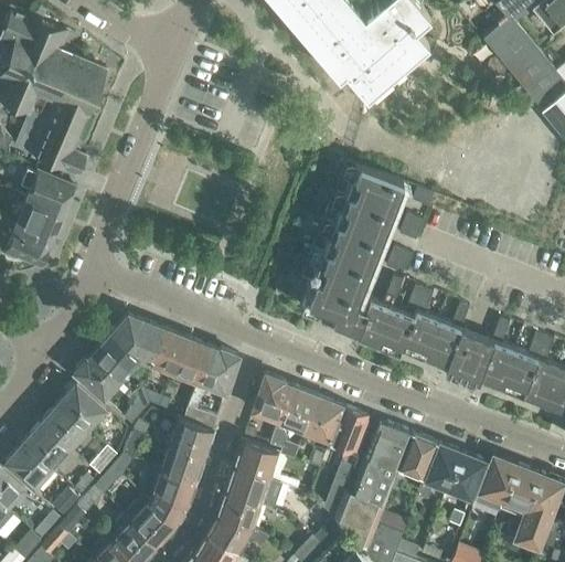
[(272,0),(338,76),(344,71),(365,96),(428,44),(415,29),(429,17),(415,0),(381,0),(363,16),(349,0),(272,0)]
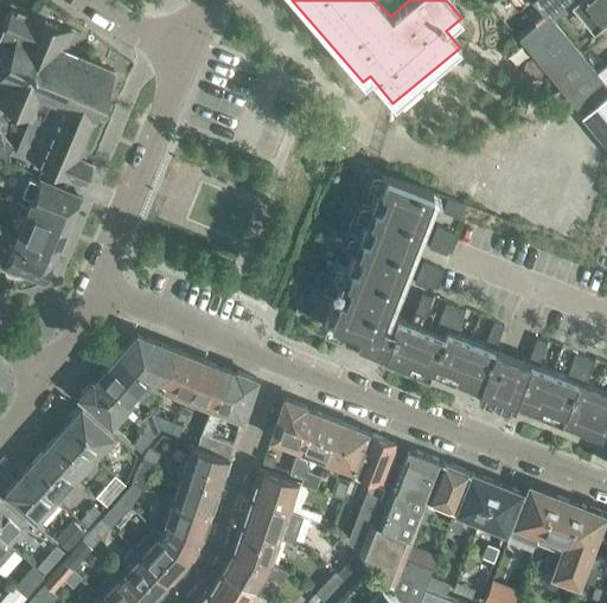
[(508,0),(496,0),(490,6),(506,26),(519,14),(508,0)]
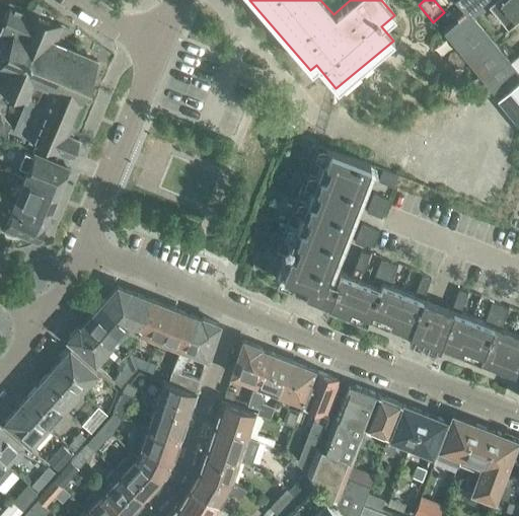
[(476,6),(484,0),(454,0),(467,14),(476,6)]
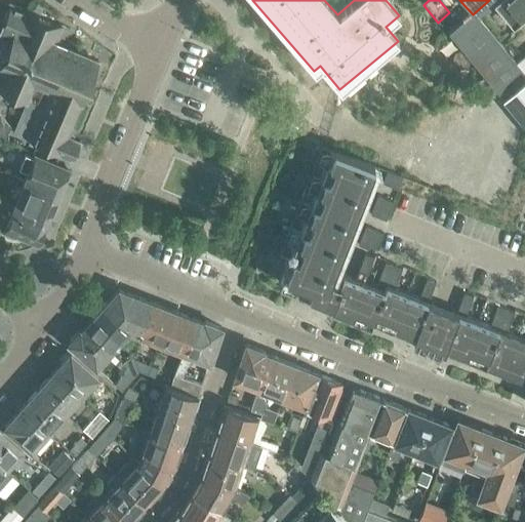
[(524,0),(496,0),(492,3),(513,27),(517,23),(524,29),(524,0)]
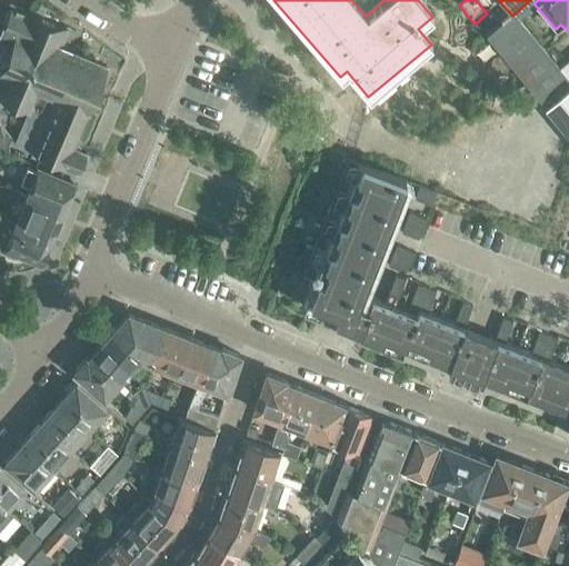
[(11,7),(3,25),(0,23),(0,76),(6,79),(0,91),(0,98),(28,110),(37,91),(57,100),(47,125),(38,121),(31,138),(40,141),(33,156),(79,175),(86,158),(71,151),(107,69),(60,49),(68,30),(11,7)]
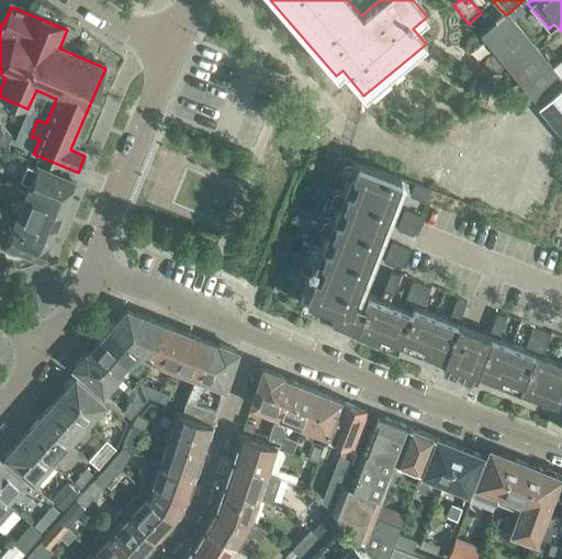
[(516,7),(506,15),(507,17),(514,24),(524,15),(516,7)]
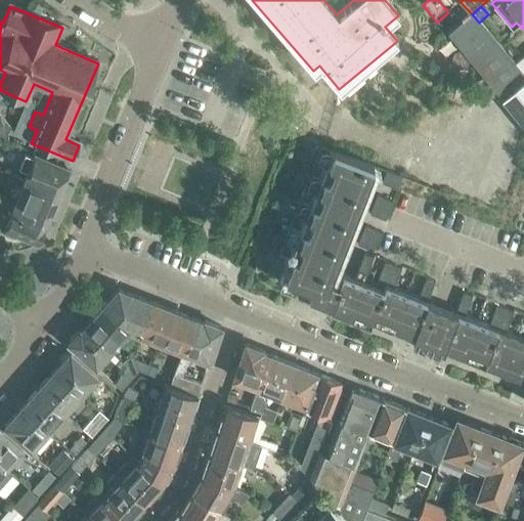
[(508,107),(523,127),(523,76),(516,68),(479,23),(473,15),(448,36),(508,107)]
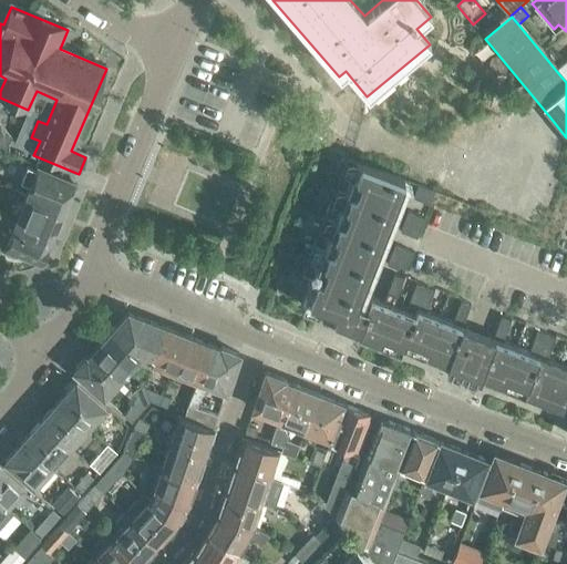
[(0,126),(0,150),(6,153),(11,140),(0,126)]
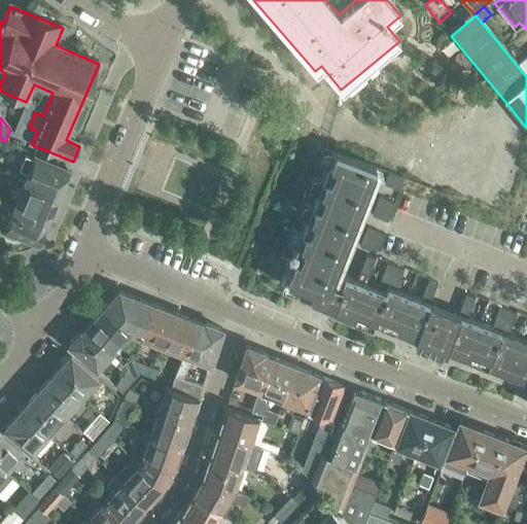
[(332,306),(337,294),(344,277),(335,274),(376,169),(322,148),(319,156),(322,162),(316,176),(313,175),(315,172),(313,171),(309,182),(312,188),(306,202),(303,201),(305,198),(303,198),(302,201),(299,209),(301,214),(295,229),(292,228),(293,224),(292,224),(291,228),(288,236),(290,241),(285,255),(282,254),(283,251),(282,250),(281,255),(289,258),(279,285),(303,294),(300,303),(320,311),(323,303),(332,306)]
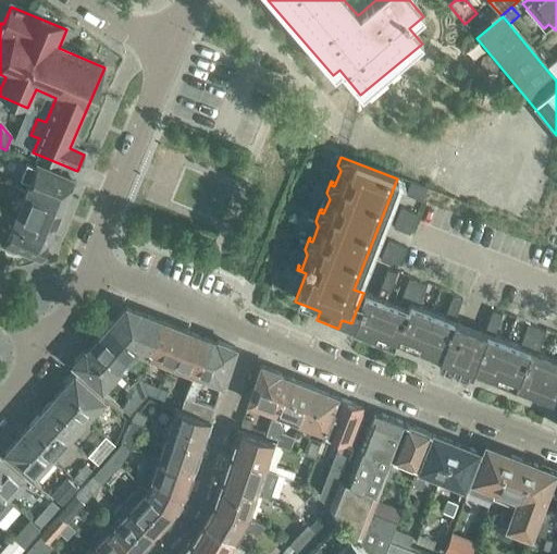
[(20,181),(29,185),(25,195),(61,209),(72,183),(36,169),(36,170),(26,165),(20,181)]
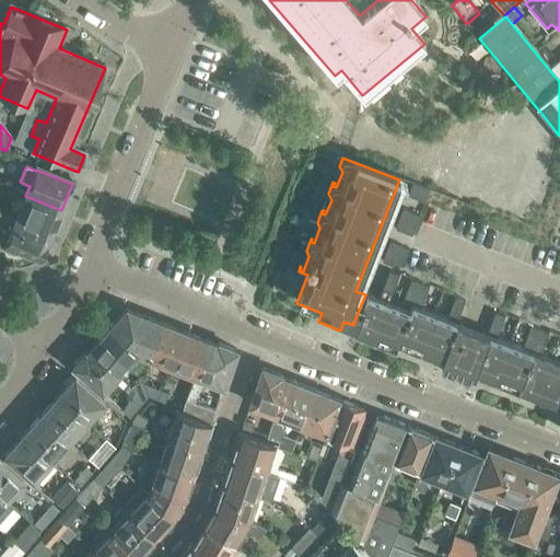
[(429,192),(413,185),(408,198),(424,205),(429,192)]
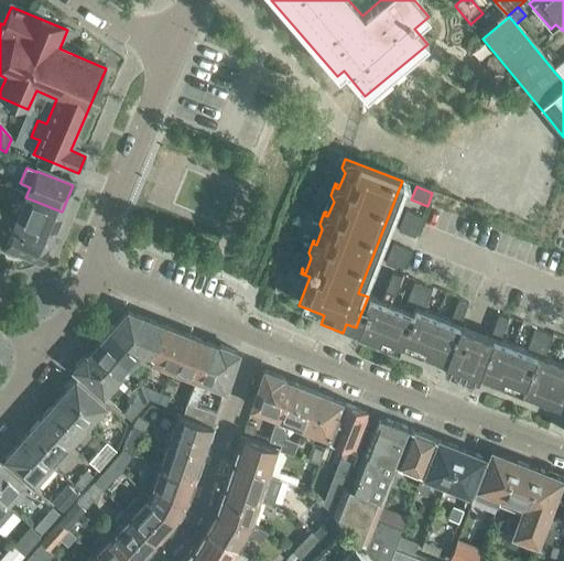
[(25,197),(14,223),(52,237),(62,212),(25,197)]
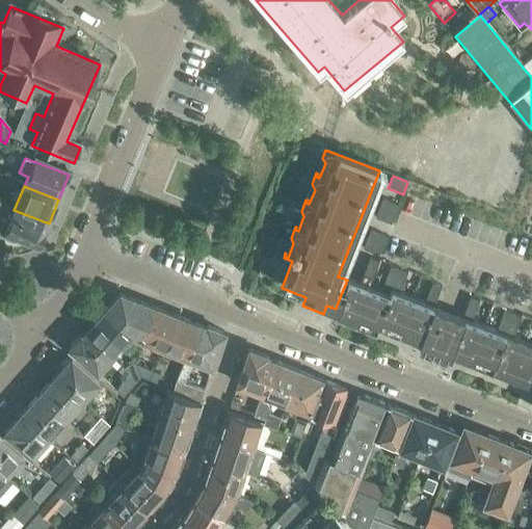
[(382,201),(375,219),(391,226),(398,207),(382,201)]
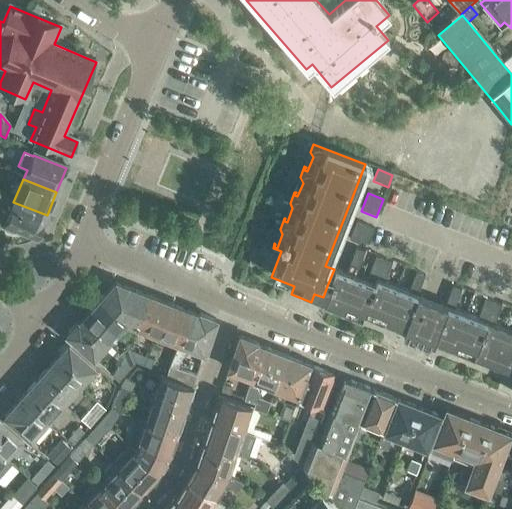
[(37,239),(39,233),(47,215),(13,202),(0,196),(0,227),(3,228),(2,229),(15,235),(16,231),(37,239)]
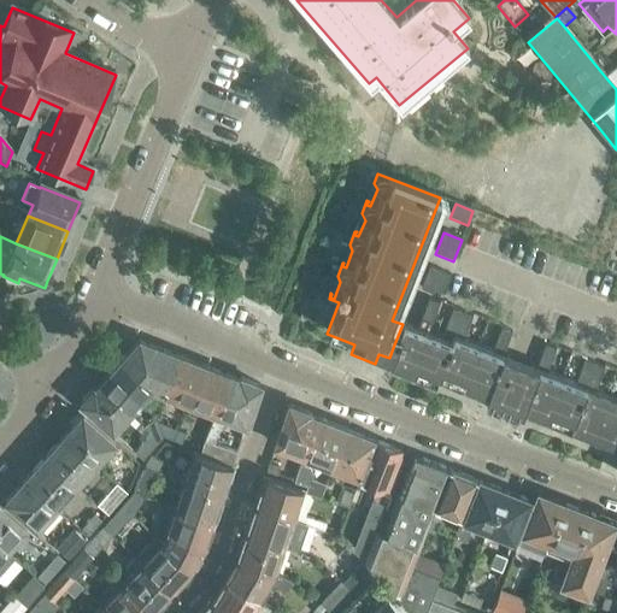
[(429,269),(425,281),(421,290),(439,298),(447,276),(429,269)]
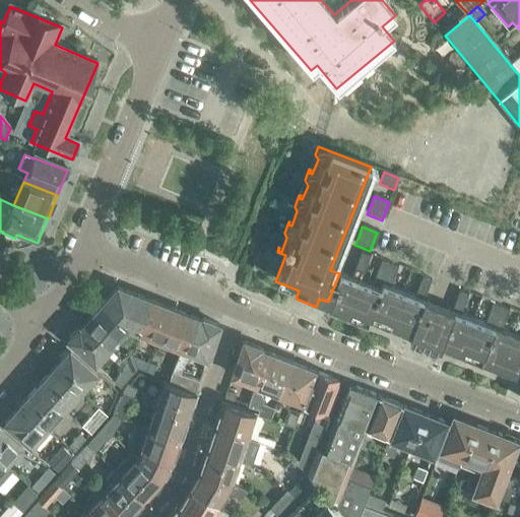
[(398,268),(382,262),(372,286),(361,282),(370,257),(362,254),(352,278),(339,273),(332,291),(328,302),(325,310),(367,326),(369,321),(409,337),(424,301),(432,281),(423,278),(415,298),(403,293),(390,287),(398,268)]
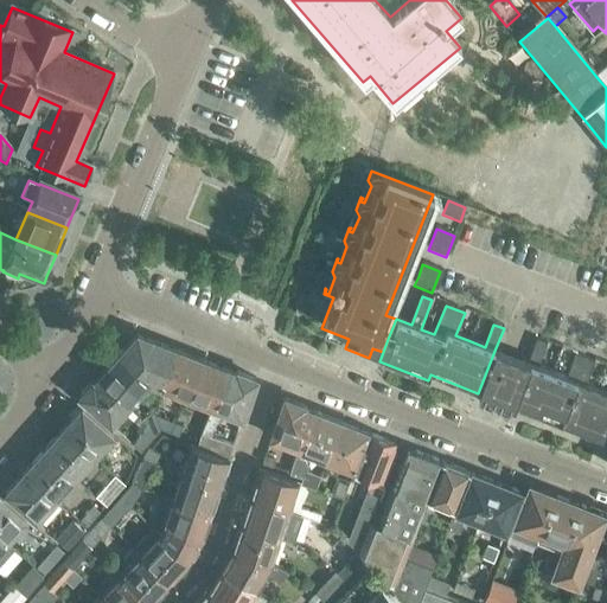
[(148,384),(155,376),(163,379),(164,379),(174,351),(136,337),(119,357),(148,384)]
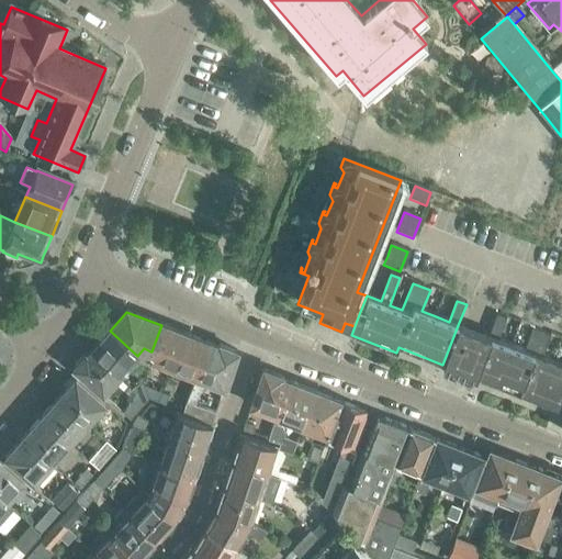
[(497,316),(489,337),(473,377),(561,411),(561,365),(542,358),(550,337),(532,331),(525,351),(498,341),(506,320),(497,316)]
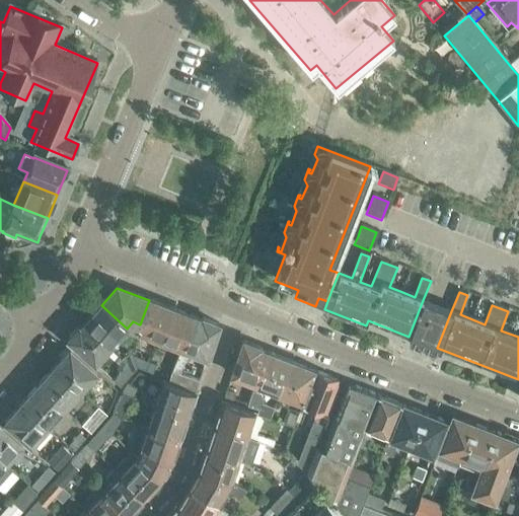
[(136,333),(159,341),(171,309),(149,300),(140,324),(139,324),(136,333)]
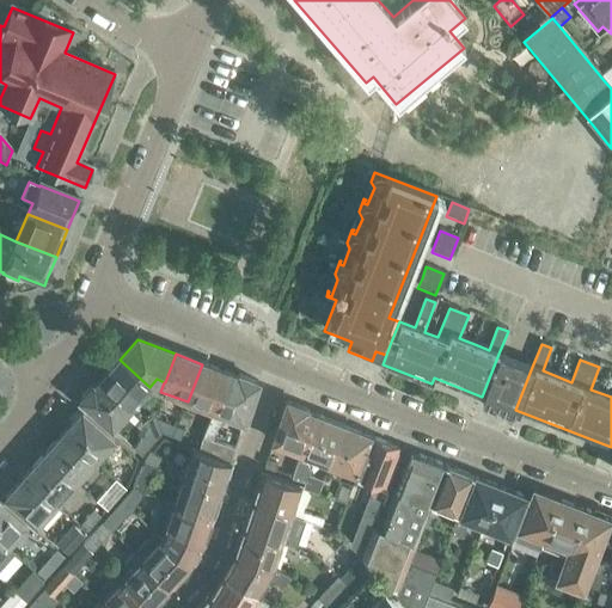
[(482,397),(515,410),(532,367),(499,354),(482,397)]
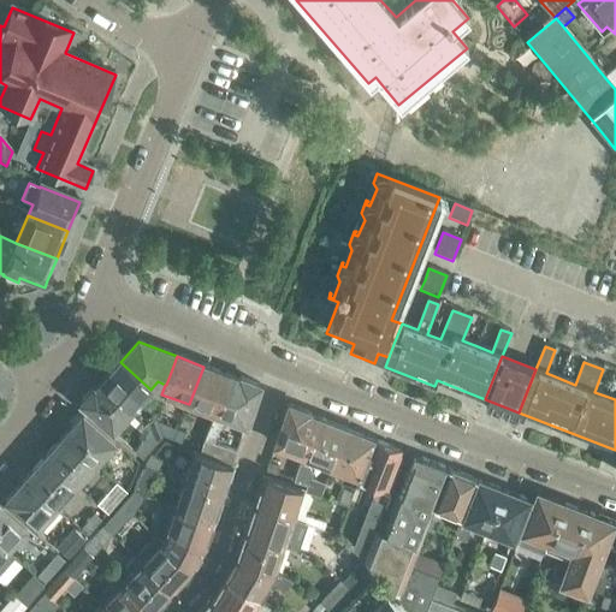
[(120,362),(101,384),(131,411),(150,390),(120,362)]
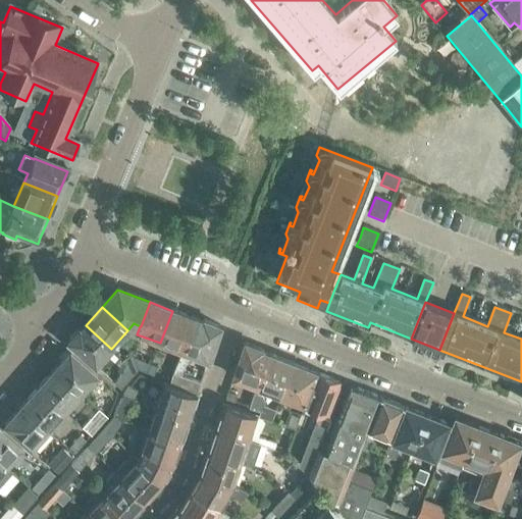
[(160,343),(183,352),(195,320),(172,311),(160,343)]
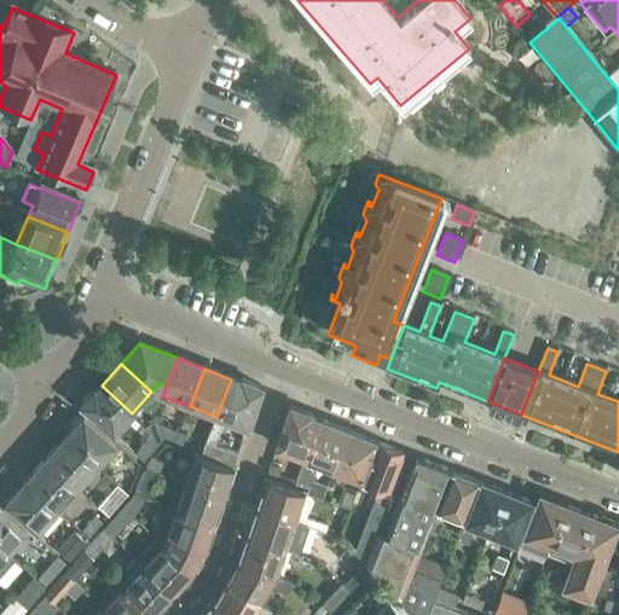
[(239,383),(231,379),(217,417),(247,429),(260,388),(241,381),(239,383)]
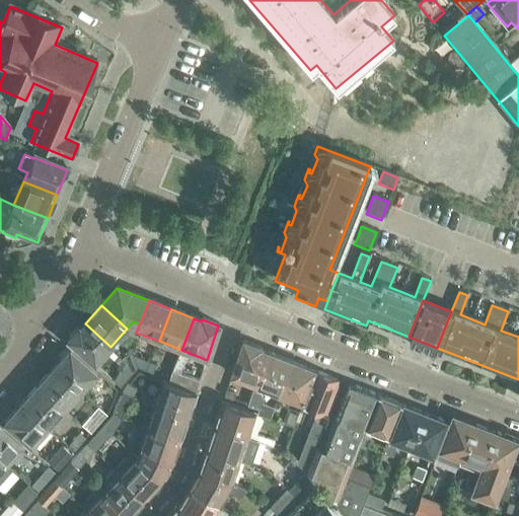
[(110,347),(85,323),(80,329),(78,328),(67,341),(94,365),(110,347)]
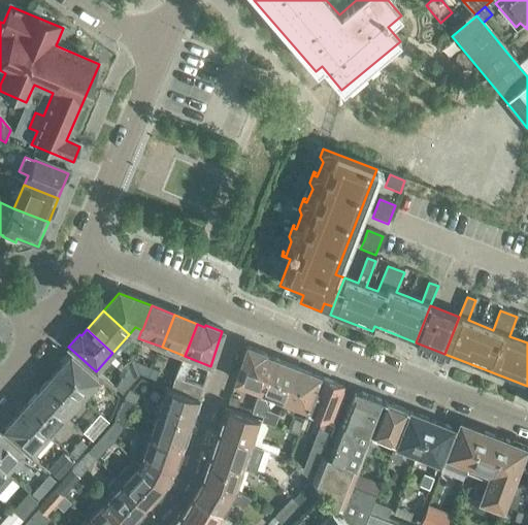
[(259,391),(271,359),(263,356),(264,355),(248,348),(235,383),(259,391)]
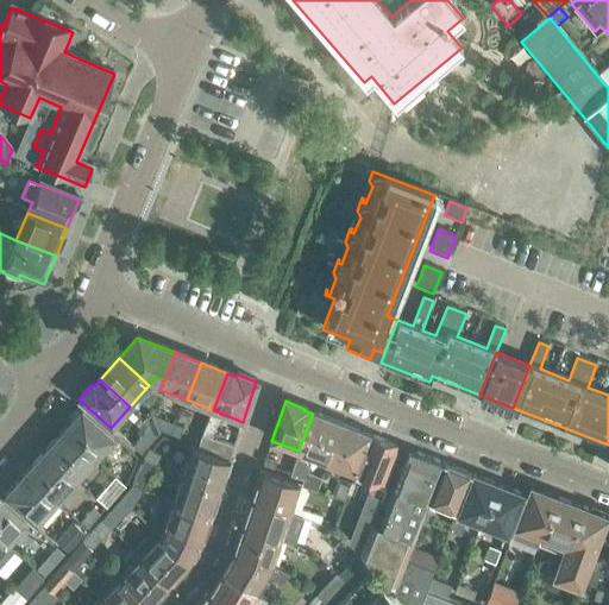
[(112,438),(82,411),(62,433),(93,460),(112,438)]
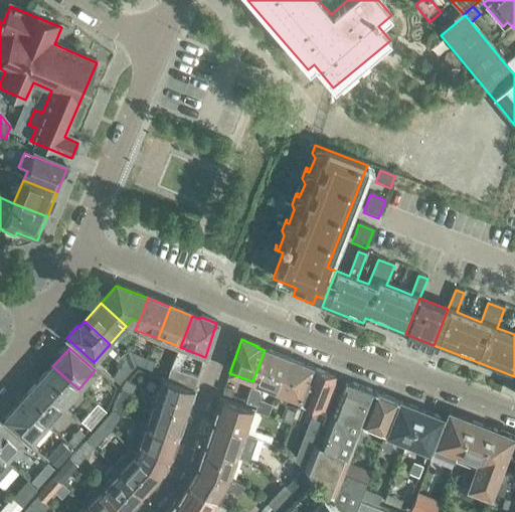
[(288,359),(265,350),(252,381),(277,390),(288,359)]
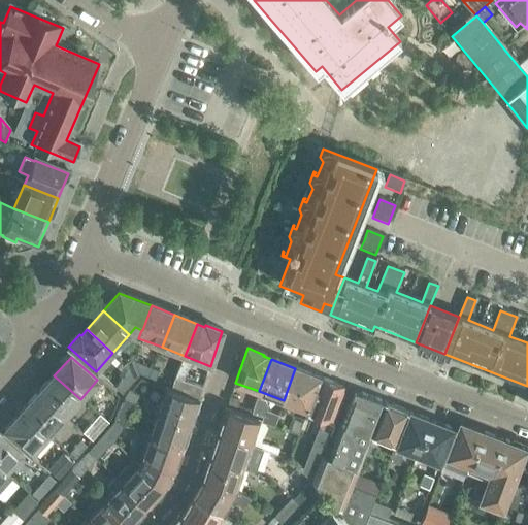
[(129,372),(136,379),(140,375),(136,363),(132,362),(125,364),(123,367),(129,372)]
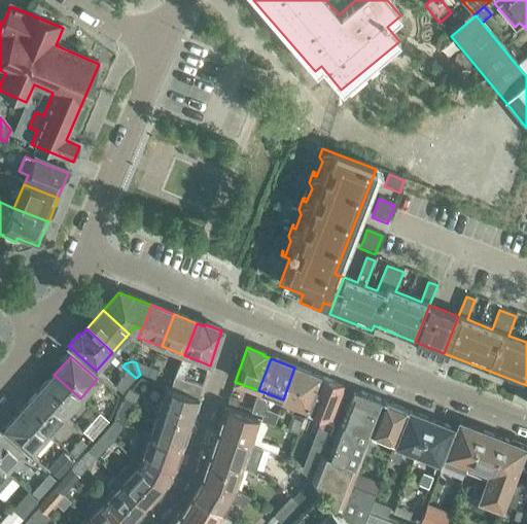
[(149,378),(153,370),(136,362),(140,375),(149,378)]
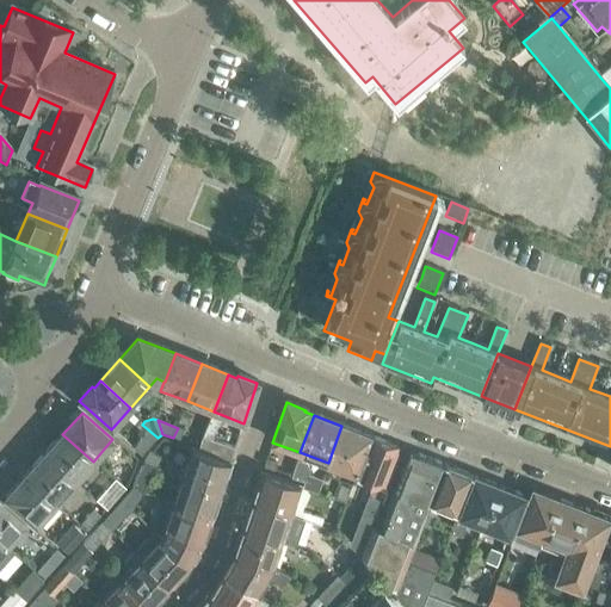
[(328,463),(356,472),(370,438),(341,426),(328,463)]
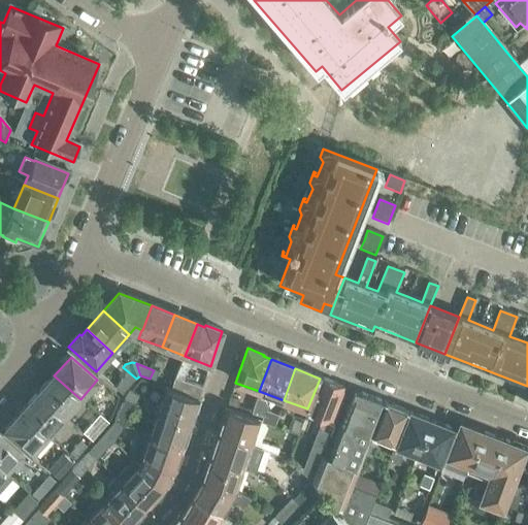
[(155,382),(159,372),(154,370),(150,379),(155,382)]
